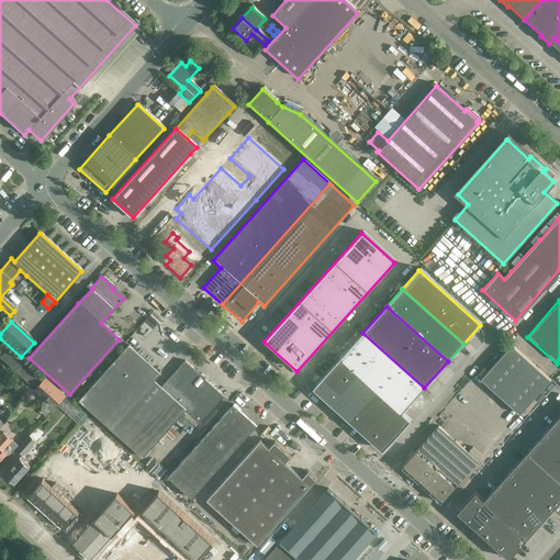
[(424,388),(362,333),(339,358),(357,374),(374,390),(391,405),(401,413),(424,388)]
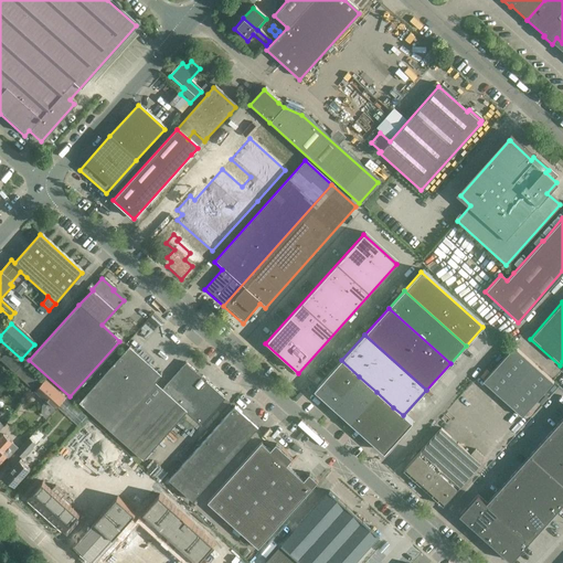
[(224,400),(183,364),(160,391),(152,384),(160,376),(128,348),(77,404),(141,461),(184,413),(200,426),(224,400)]
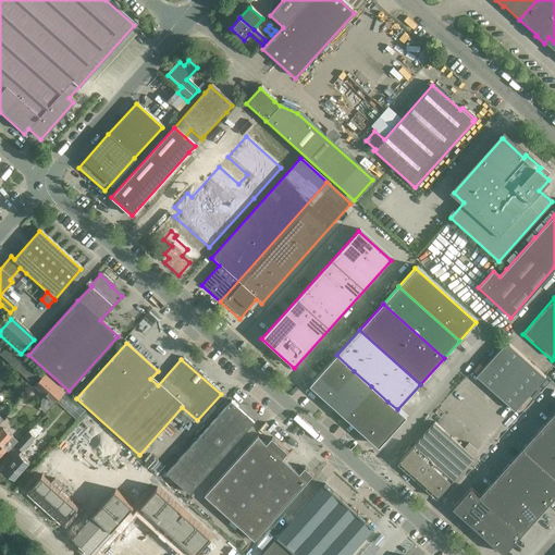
[(514,412),(544,379),(505,344),(475,378),(514,412)]
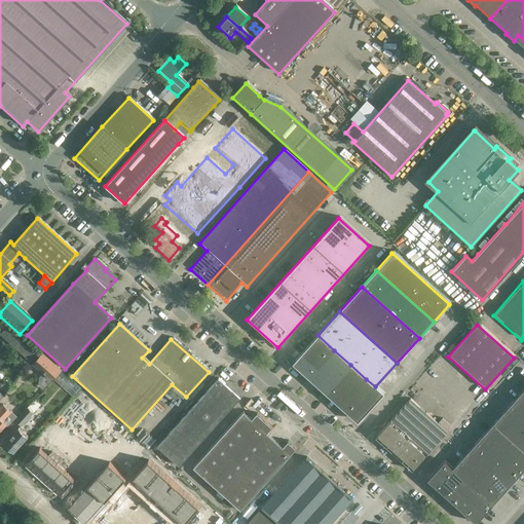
[(7,326),(0,335),(0,337),(12,348),(21,338),(7,326)]
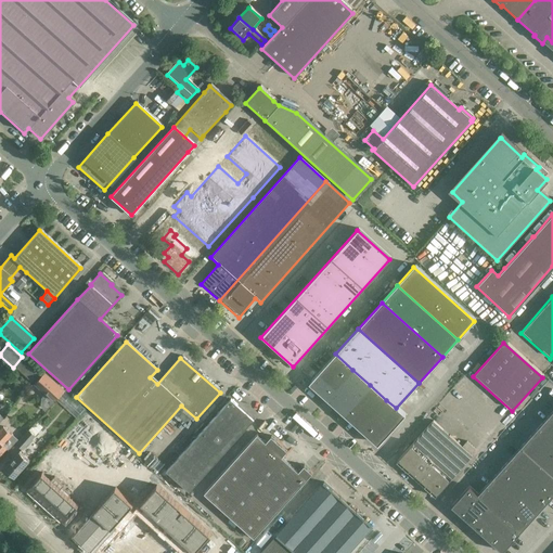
[(310,382),(328,398),(352,370),(335,354),(310,382)]
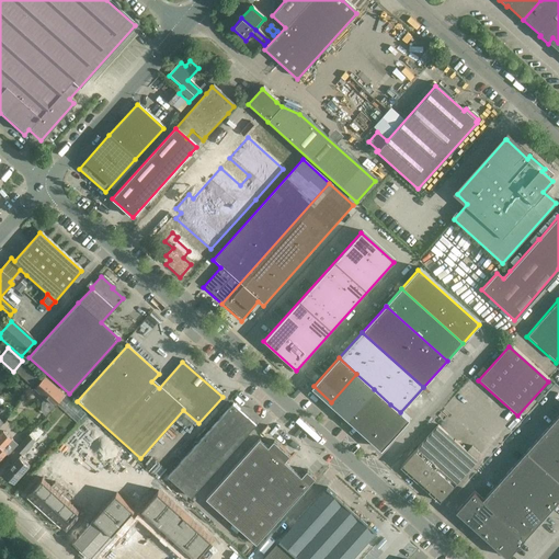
[(27,385),(37,375),(22,361),(13,372),(27,385)]
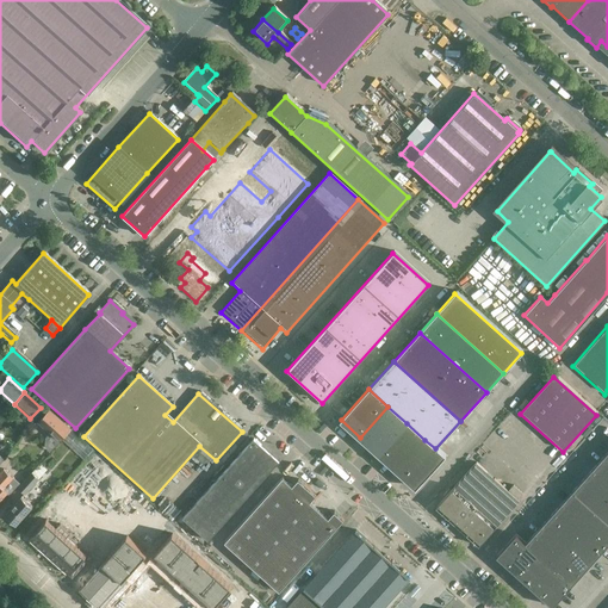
[(388,407),(360,438),(379,454),(407,423),(388,407)]
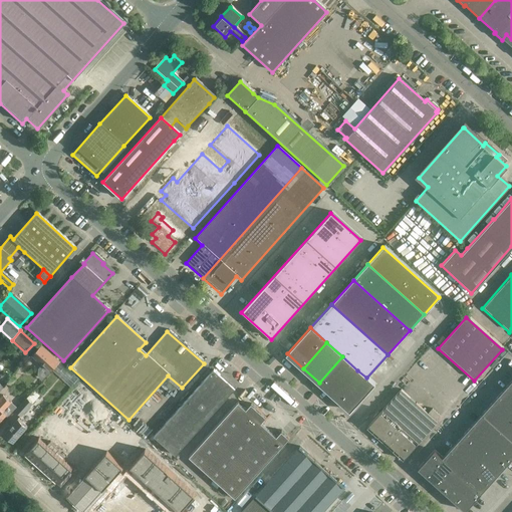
[(39,347),(31,356),(49,372),(50,371),(57,363),(55,361),(39,347)]
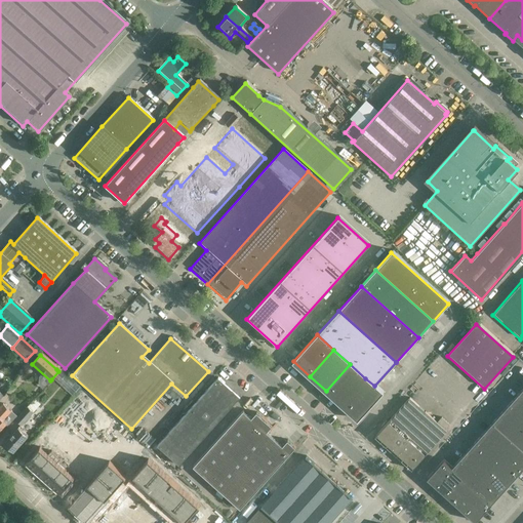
[(350,364),(326,391),(342,405),(365,378),(350,364)]
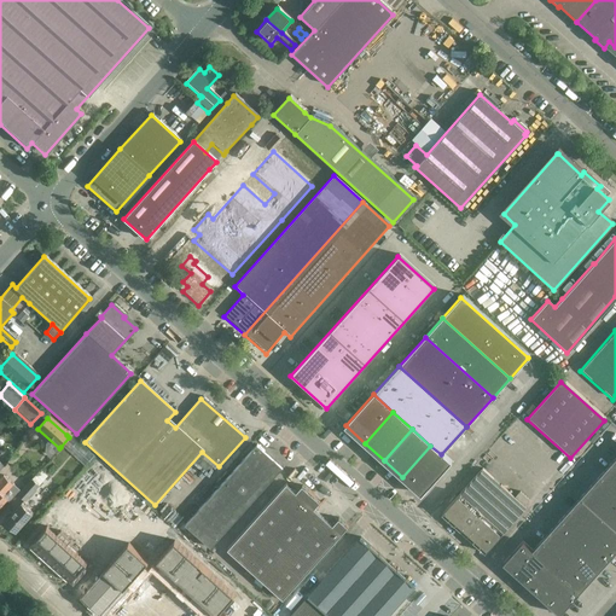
[(430,446),(402,477),(423,494),(451,464),(441,454),(430,446)]
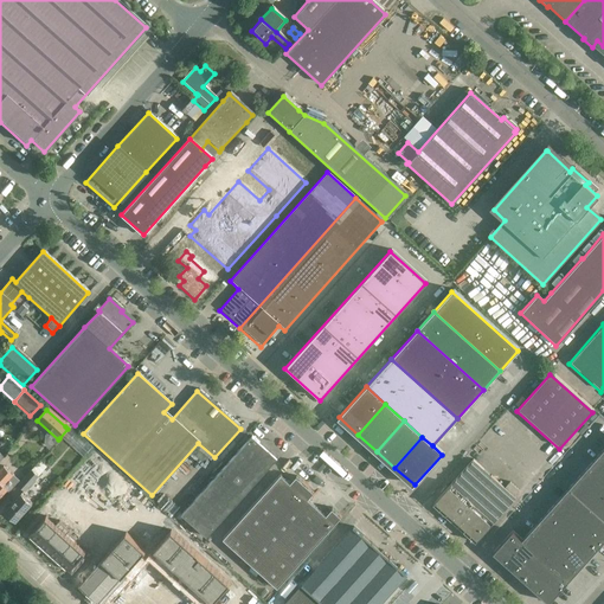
[(205,539),(276,461),(250,438),(180,516),(205,539)]
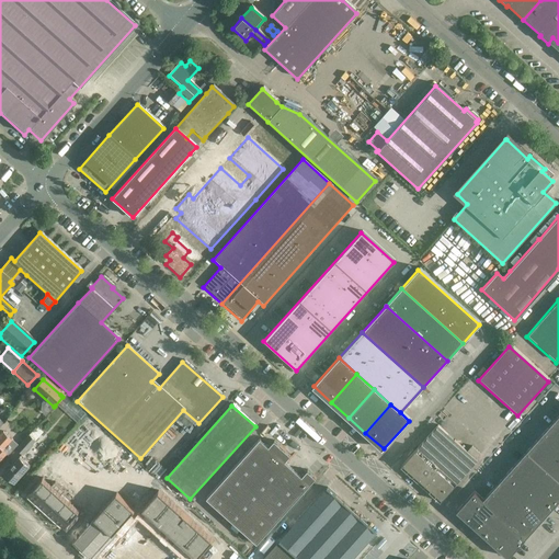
[(558,414),(551,423),(543,433),(534,443),(525,453),(516,463),(508,472),(499,482),(490,492),(481,501),(472,493),(455,513),(485,539),(505,558),(508,558),(533,531),(540,521),(550,511),(558,501),(558,500),(558,414)]
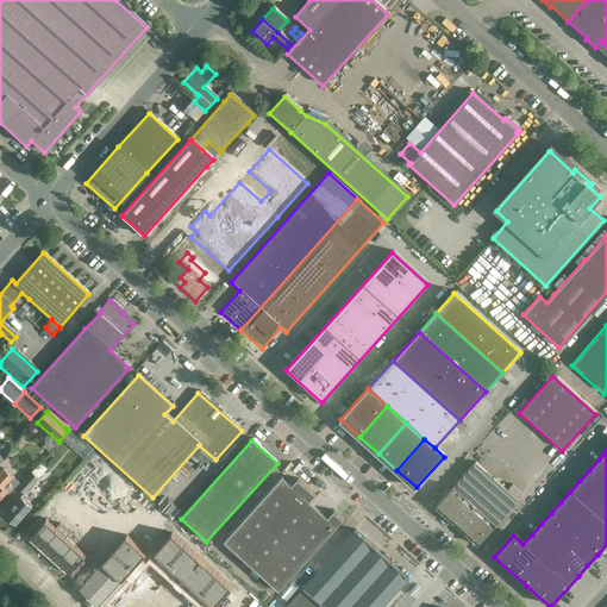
[(474,464),(450,490),(433,508),(476,546),(515,502),(514,501),(520,494),(511,486),(505,492),(499,487),(474,464)]
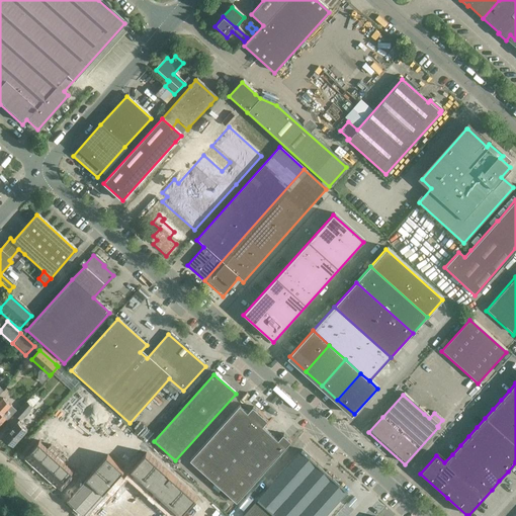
[(32,396),(25,403),(14,416),(19,421),(37,400),(32,396)]
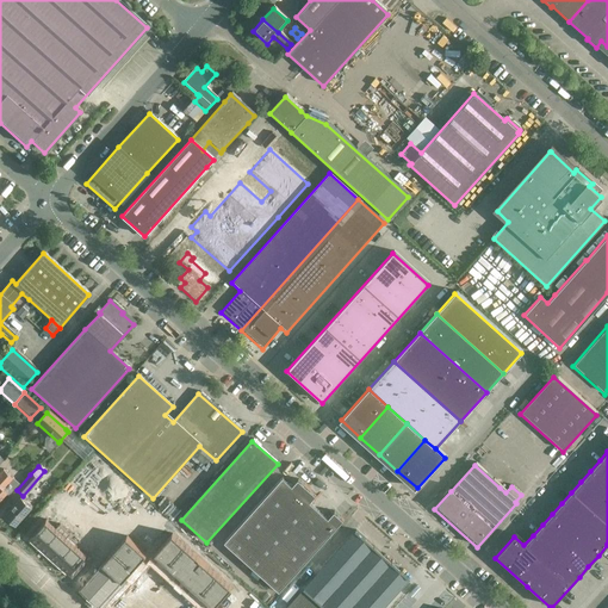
[(7,496),(18,485),(12,479),(2,471),(0,473),(0,500),(5,495),(7,496)]
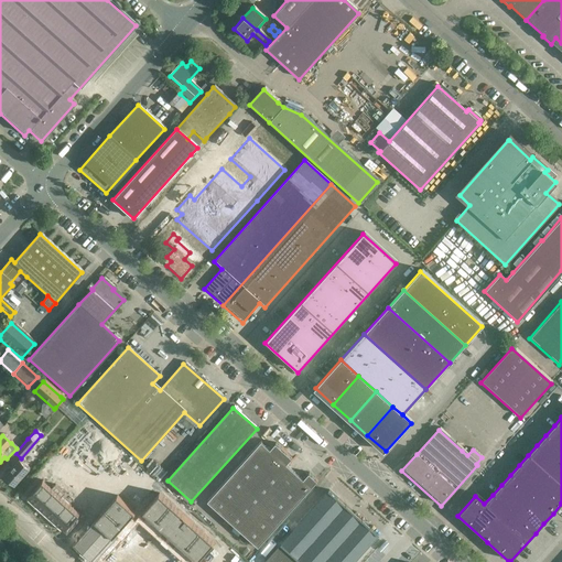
[(250,453),(206,503),(256,548),(301,498),(301,497),(315,482),(266,438),(250,453)]
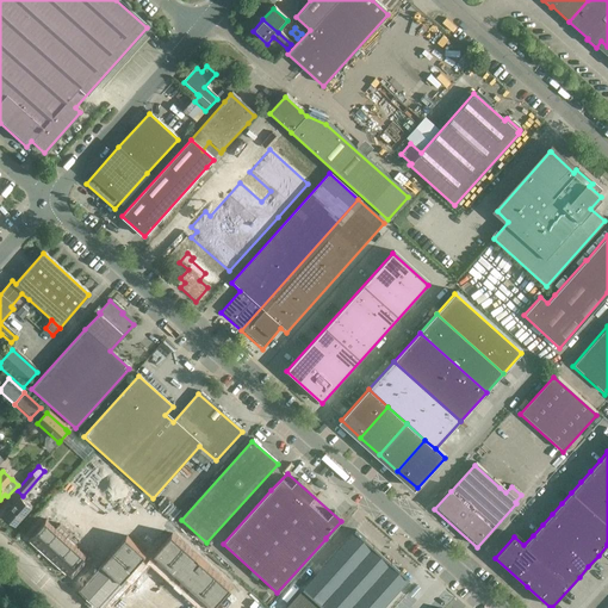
[(19,498),(14,504),(13,503),(8,508),(10,509),(2,516),(14,527),(30,509),(19,498)]
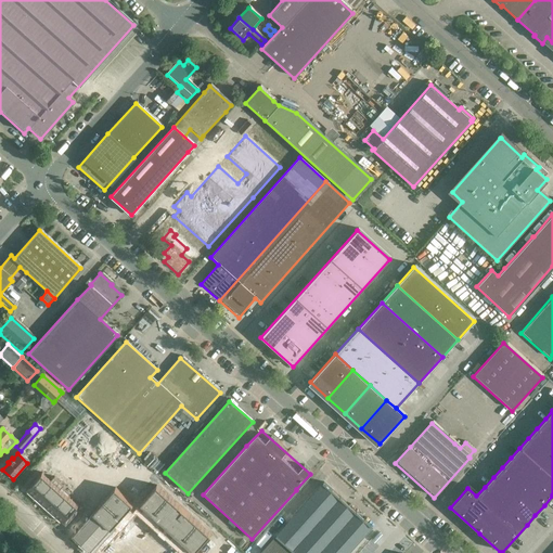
[(139,461),(117,486),(125,493),(148,468),(139,461)]
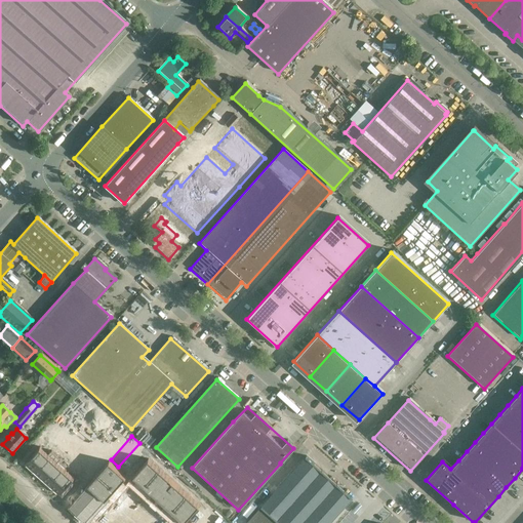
[(143,446),(139,450),(149,458),(152,455),(143,446)]
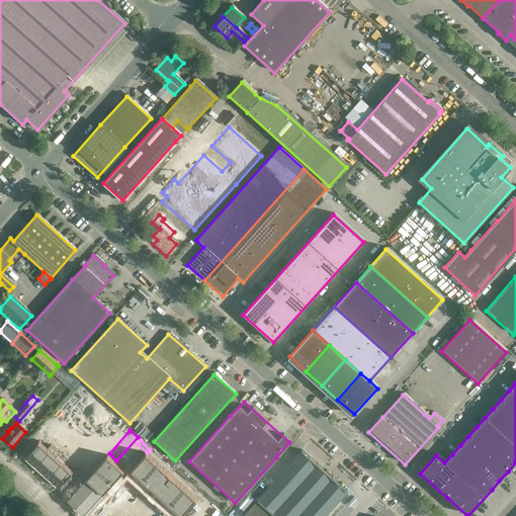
[(37,443),(22,459),(31,467),(46,450),(37,443)]
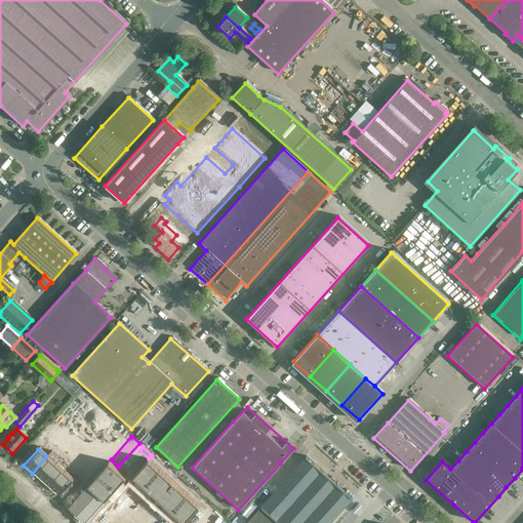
[(46,456),(32,474),(40,481),(55,465),(46,456)]
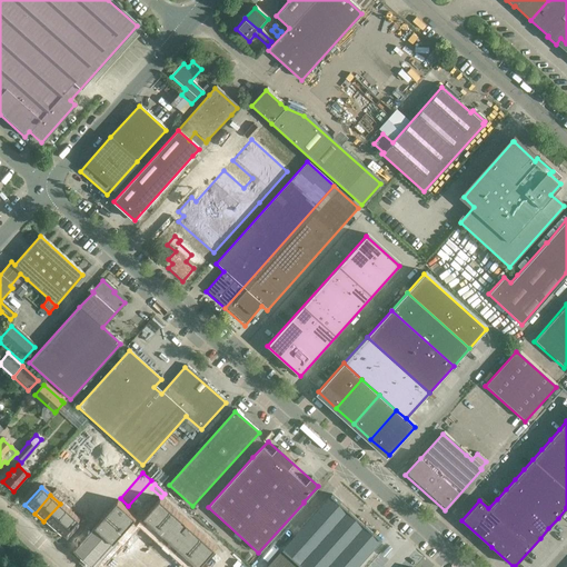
[(330,496),(316,513),(282,549),(301,566),(356,566),(380,541),(330,496)]
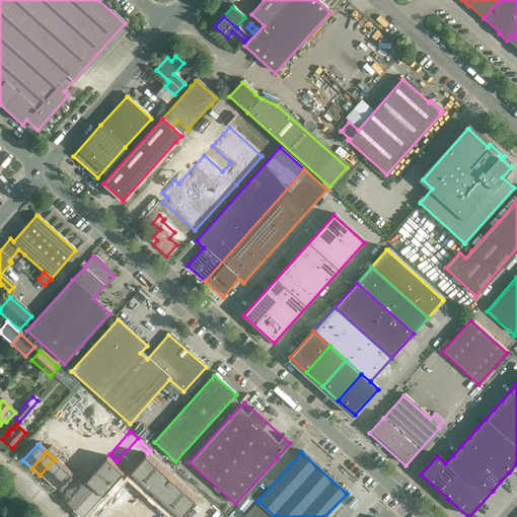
[(145,456),(130,472),(178,516),(182,516),(195,501),(145,456)]
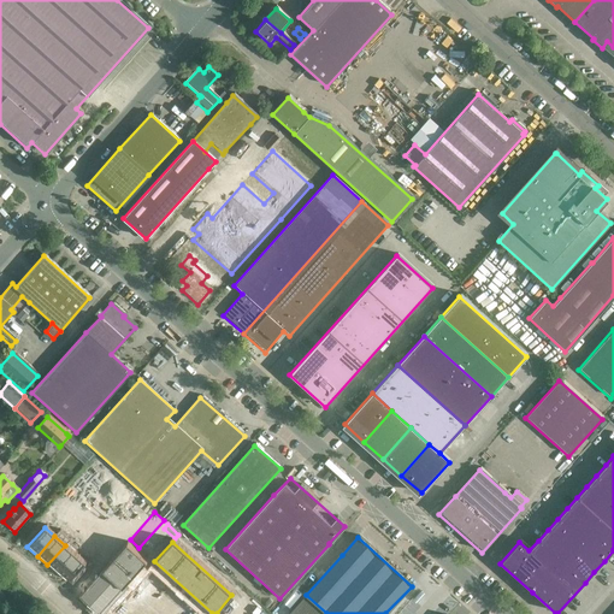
[(127,544),(78,596),(98,613),(100,613),(146,561),(127,544)]
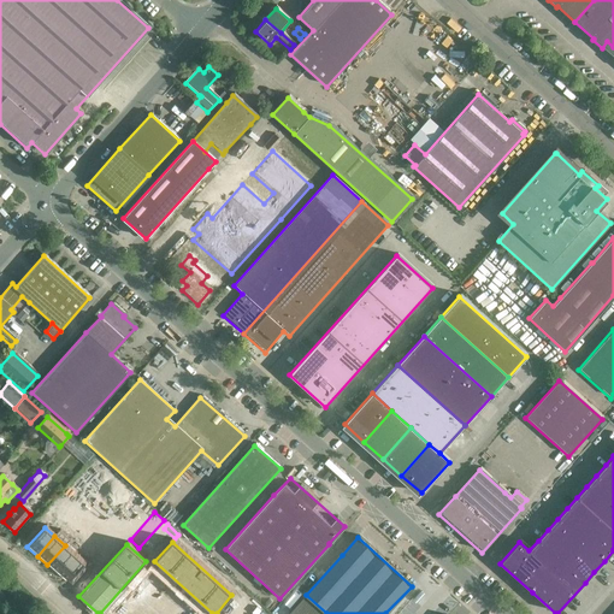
[(65,545),(47,565),(57,573),(75,554),(65,545)]
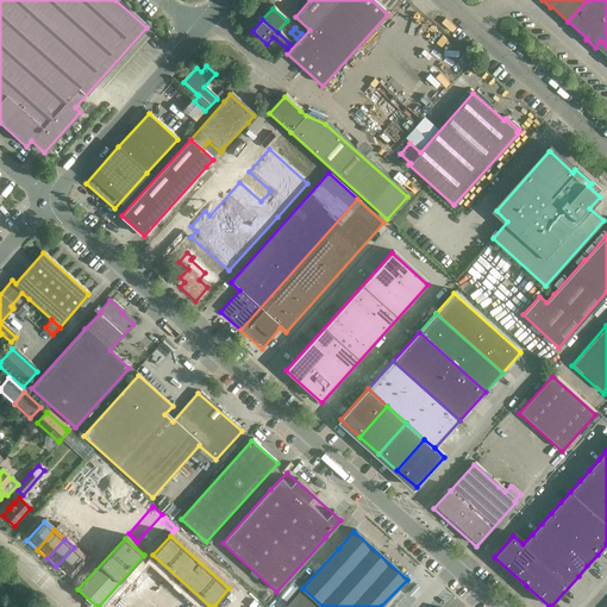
[(74,548),(56,567),(66,576),(83,557),(74,548)]
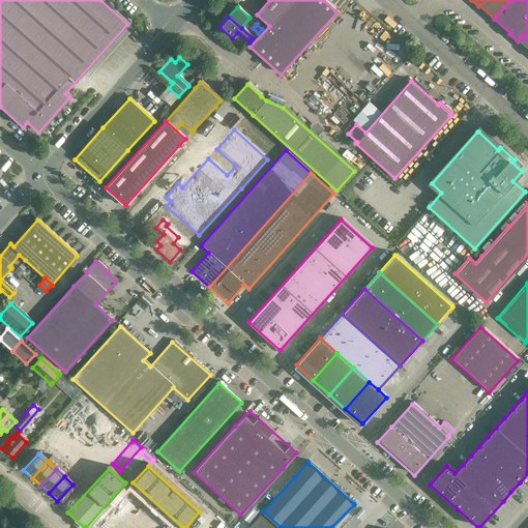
[(205,505),(202,508),(211,518),(214,514),(205,505)]
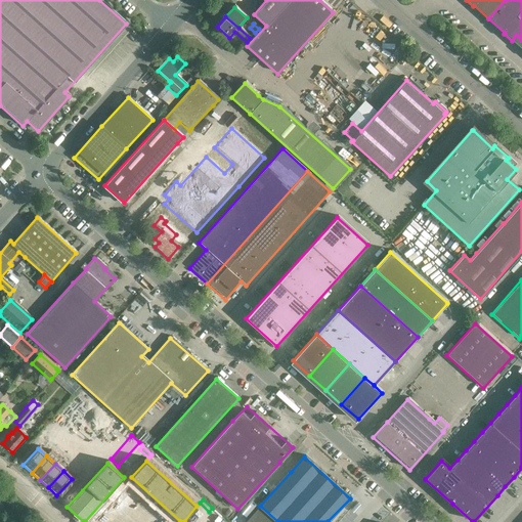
[(216,511),(206,521),(220,521),(223,518),(216,511)]
